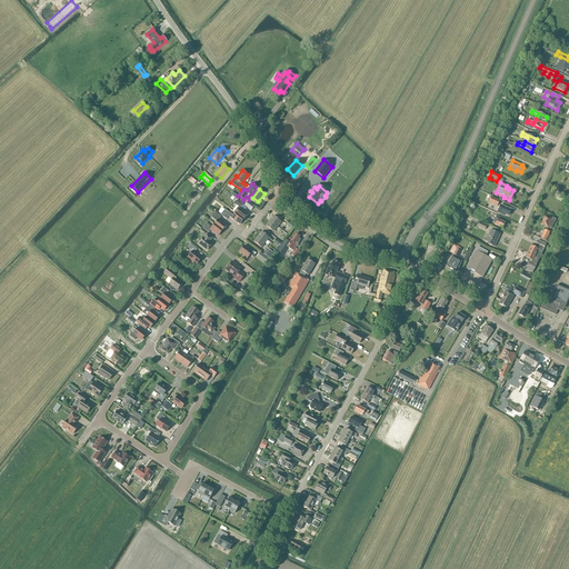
[(497,207),(500,200),(491,197),(489,202),(497,207)]
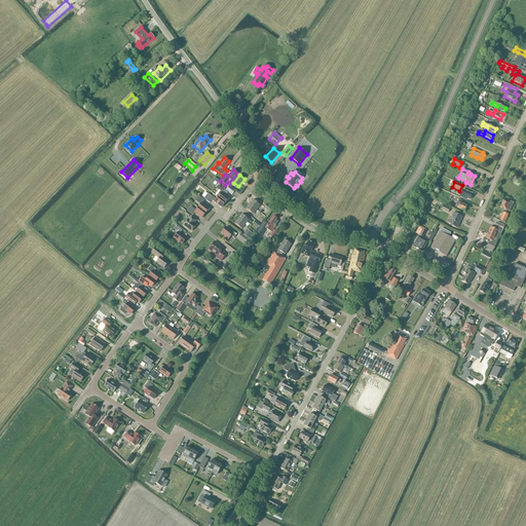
[(218,197),(225,202),(229,198),(222,192),(224,190),(218,186),(216,188),(220,191),(219,193),(220,194),(218,197)]
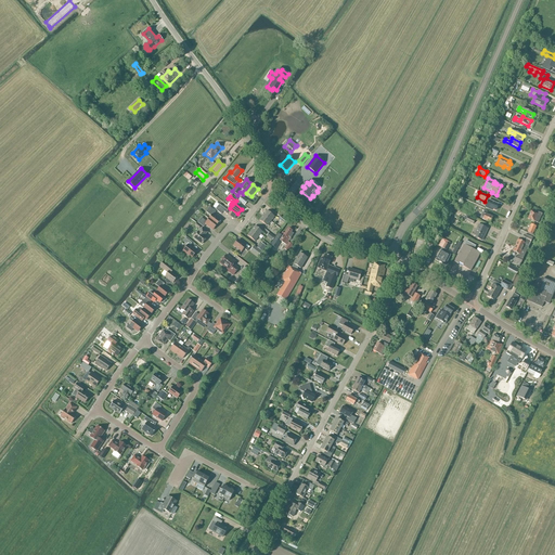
[(245,205),(248,201),(242,196),(240,198),(239,201),(245,205)]
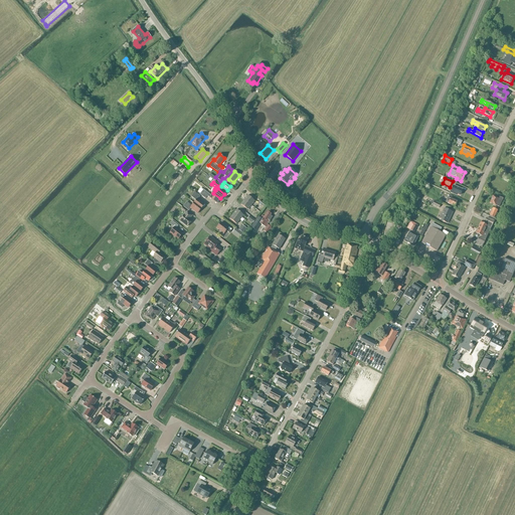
[(456,187),(454,186),(453,186),(450,192),(453,194),(457,196),(458,194),(460,195),(463,190),(456,187)]
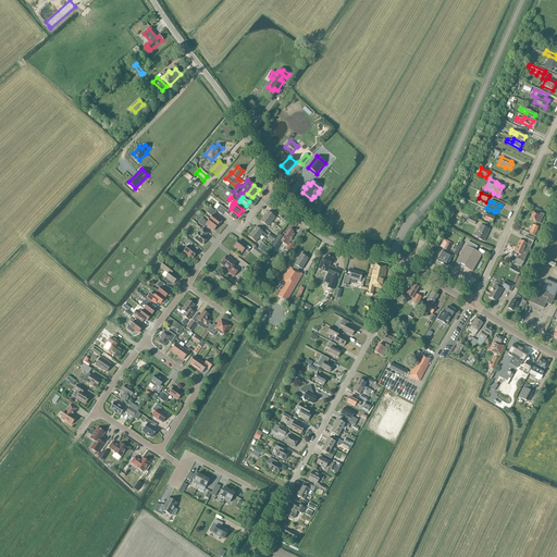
[(475,205),(473,203),(471,209),(473,209),(473,210),(478,212),(475,215),(482,219),(484,220),(492,223),(494,218),(486,214),(484,213),(482,212),(483,208),(475,205)]
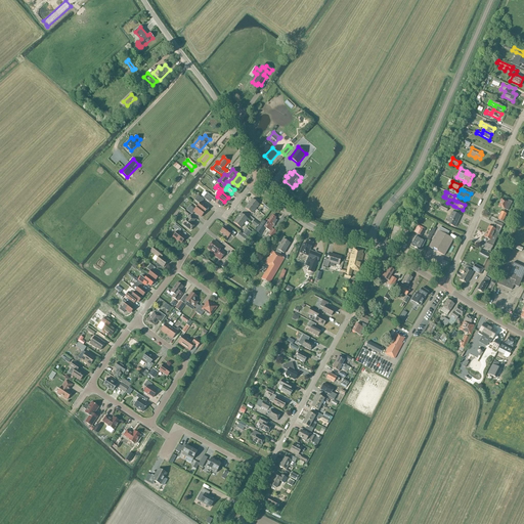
[(224,202),(217,197),(215,200),(207,193),(204,198),(209,203),(211,200),(220,207),(224,202)]
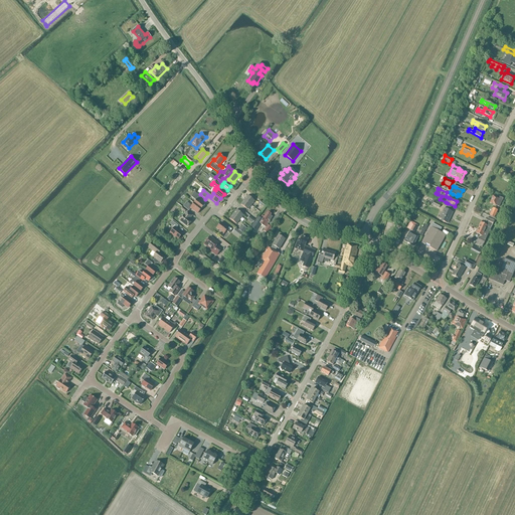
[(194,203),(201,209),(205,204),(198,199),(200,196),(194,192),(191,196),(196,200),(194,203)]
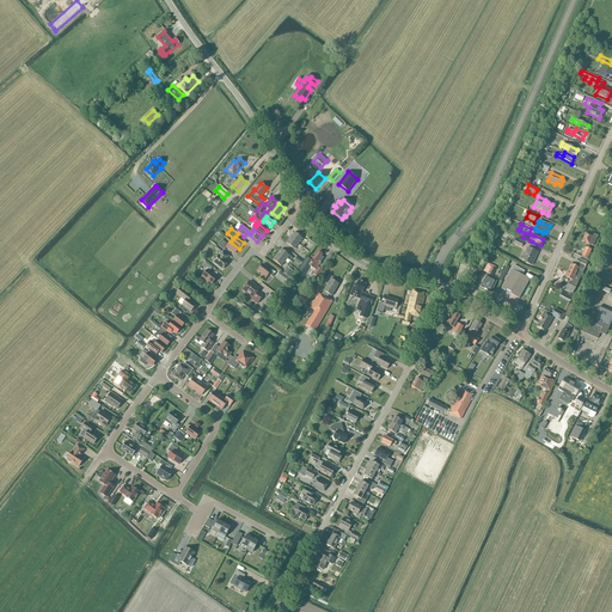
[(291,238),(299,244),(303,239),(294,232),(291,238)]
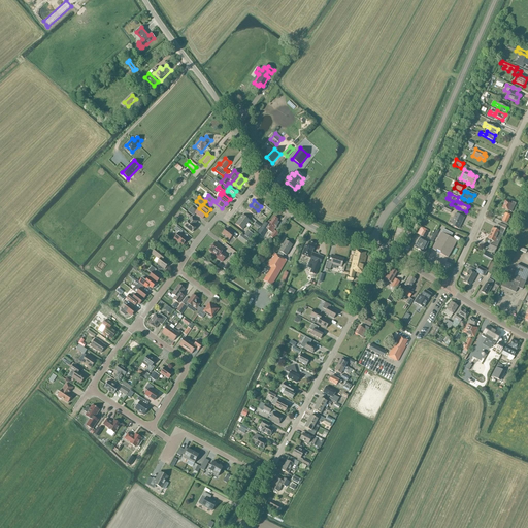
[(510,203),(505,201),(502,207),(512,212),(513,208),(514,208),(516,203),(512,202),(510,203)]
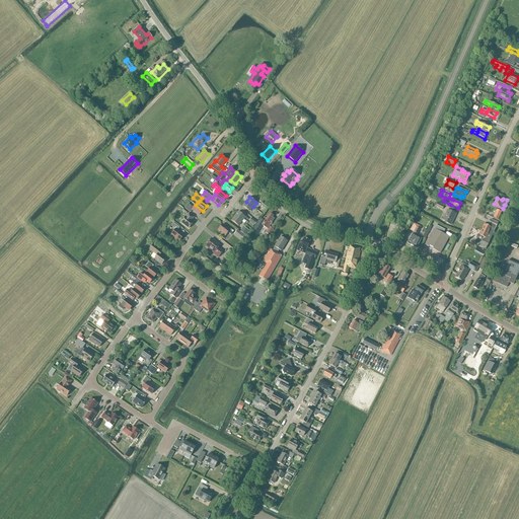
[(249,212),(253,207),(246,202),(242,206),(249,212)]
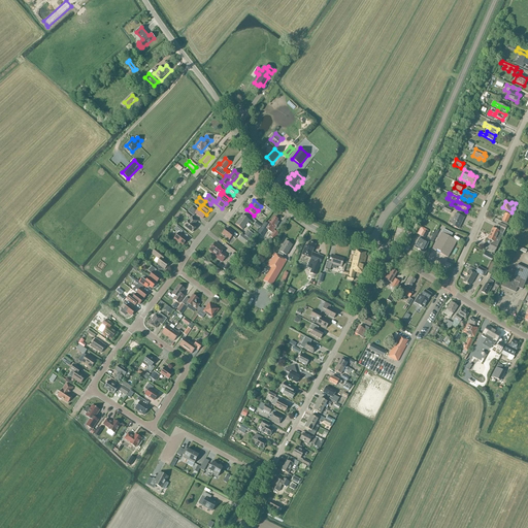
[(206,215),(199,208),(197,211),(192,207),(188,211),(194,217),(196,213),(202,219),(206,215)]
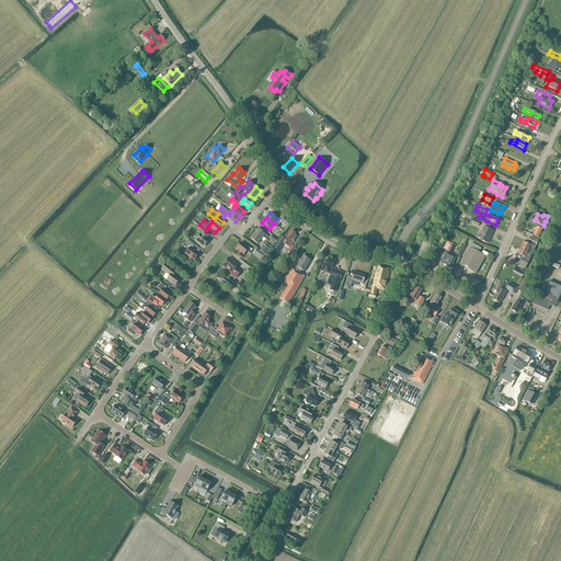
[(490,236),(492,231),(483,227),(479,238),(483,240),(482,241),(487,243),(490,239),(489,238),(490,236)]
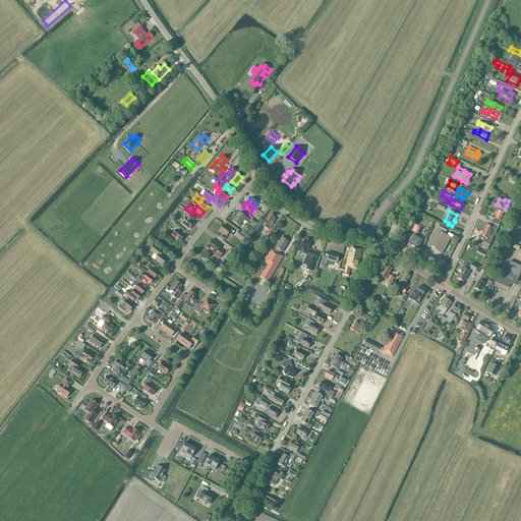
[(500,220),(504,213),(499,211),(496,218),(500,220)]
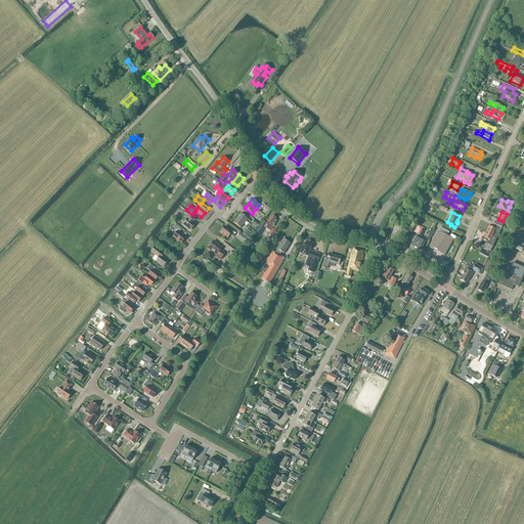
[(237,218),(244,223),(248,219),(241,213),(237,218)]
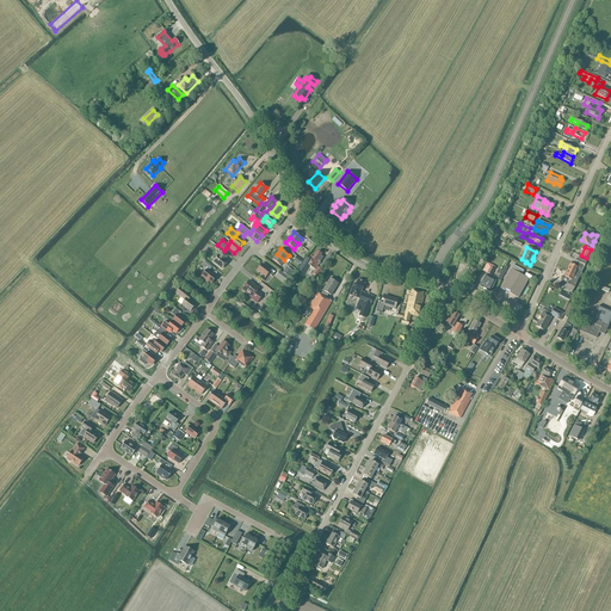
[(213,263),(222,270),(228,263),(226,260),(228,255),(222,251),(218,255),(213,263)]
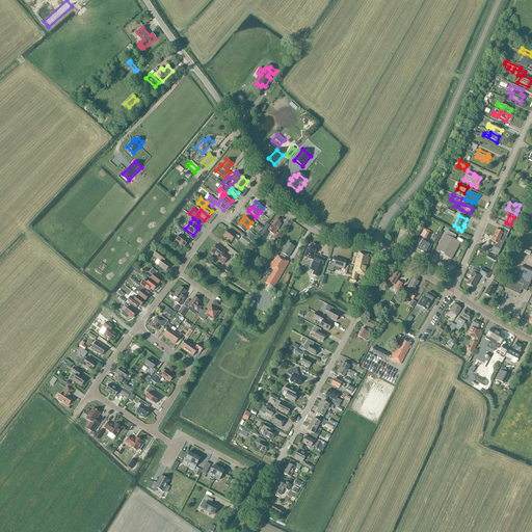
[(281,221),(276,218),(272,224),(270,222),(269,225),(266,223),(259,235),(264,239),(269,232),(274,235),(282,224),(280,222),(281,221)]
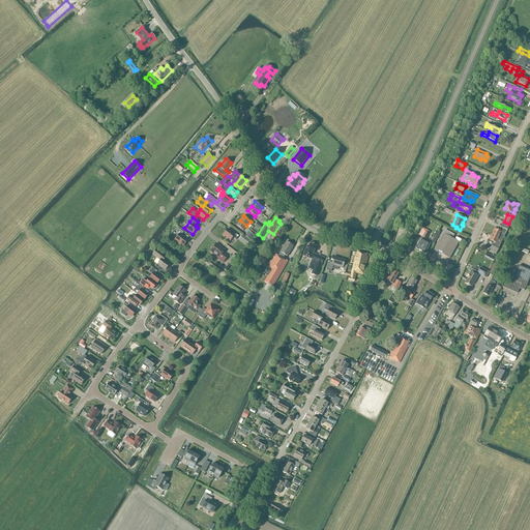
[(243,231),(246,226),(240,221),(236,225),(243,231)]
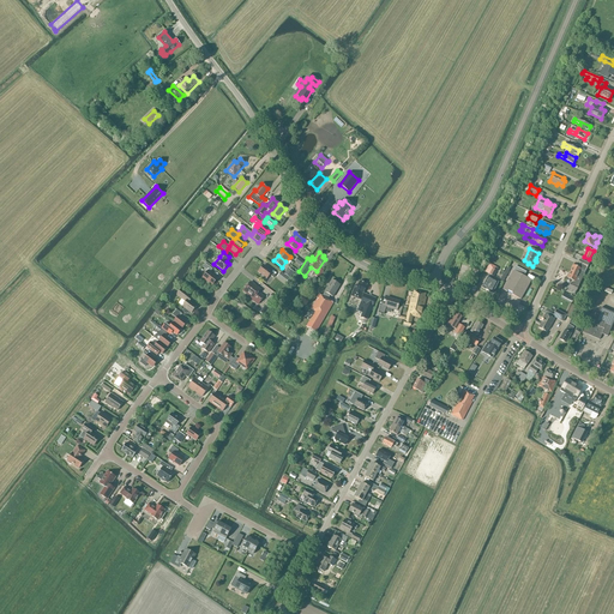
[(570,272),(583,277),(589,263),(582,259),(578,266),(582,268),(581,269),(573,265),(570,272)]
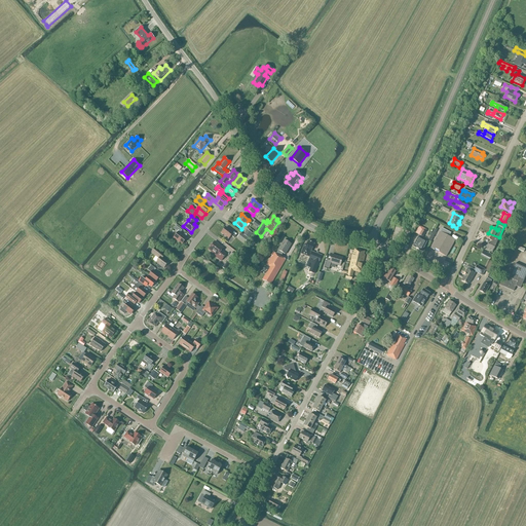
[(176,240),(182,246),(187,238),(180,233),(182,230),(176,226),(174,229),(178,232),(176,235),(174,235),(174,240),(176,240)]
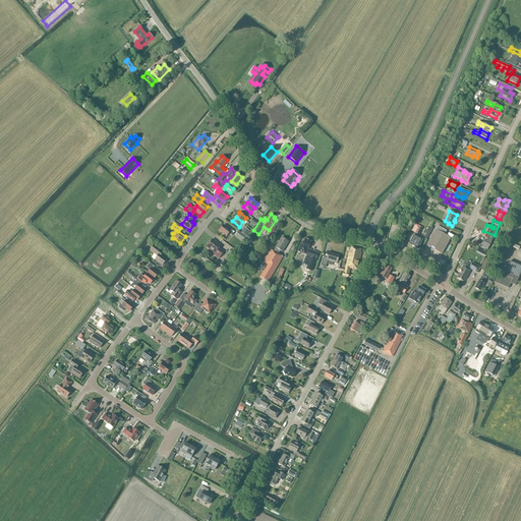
[(233,234),(230,231),(223,226),(219,231),(223,234),(226,237),(229,233),(232,236),(233,234)]
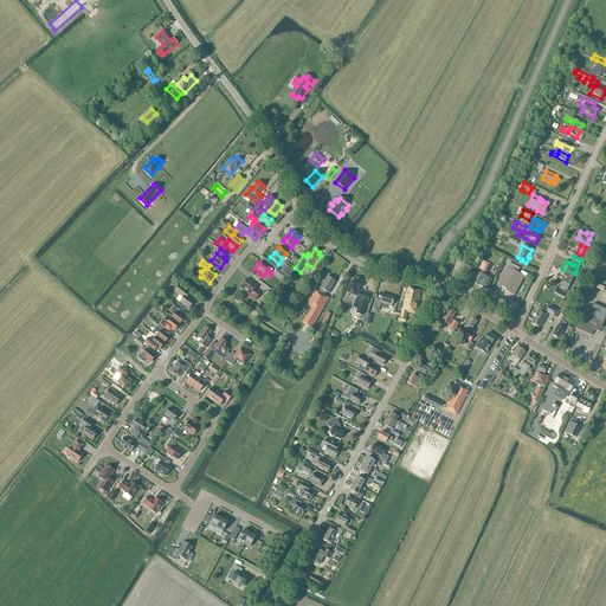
[(496,278),(504,264),(501,263),(494,277),(496,278)]
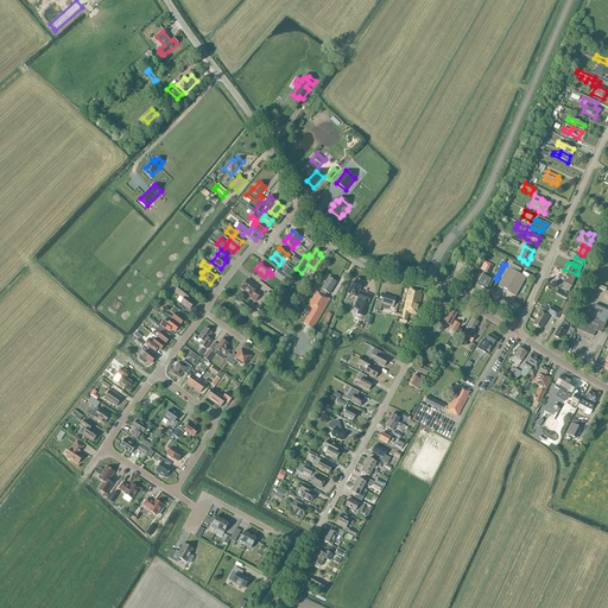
[(521,270),(511,264),(508,268),(508,267),(498,287),(501,290),(502,287),(507,291),(506,292),(515,297),(526,278),(521,276),(519,273),(521,270)]
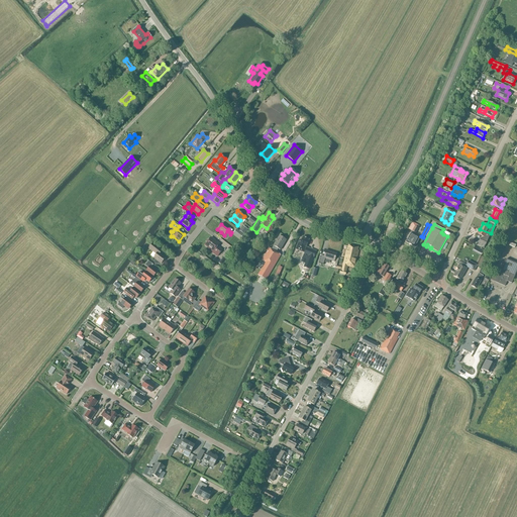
[(244,234),(247,229),(243,226),(239,231),(244,234)]
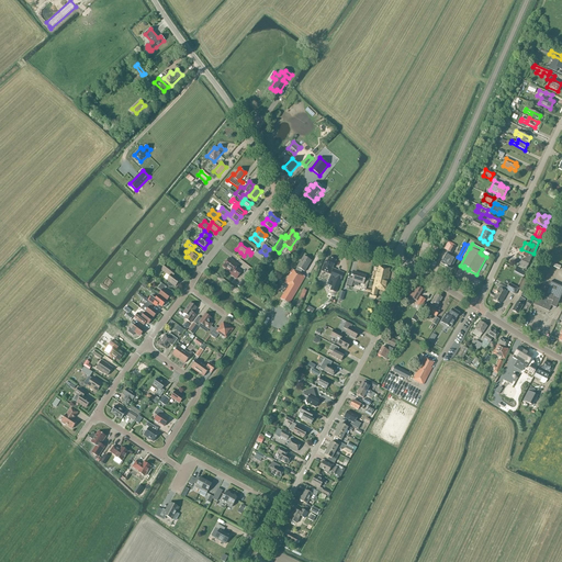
[(261,260),(265,255),(257,249),(254,254),(261,260)]
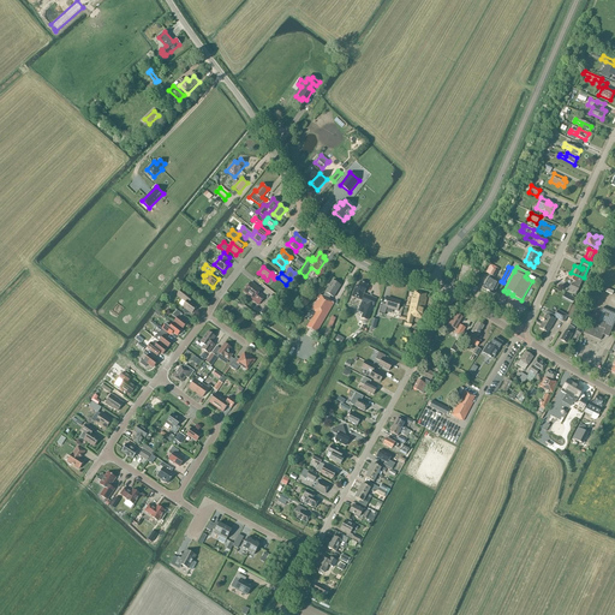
[(575,294),(584,278),(571,273),(568,279),(575,282),(573,285),(572,284),(569,287),(568,291),(575,294)]
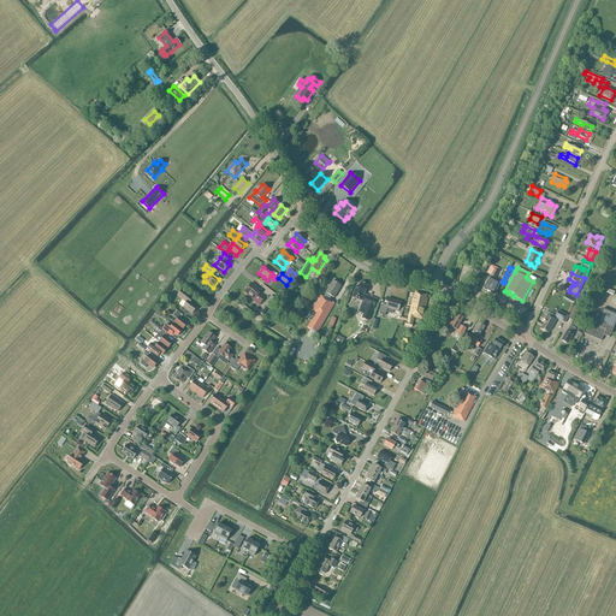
[(493,295),(497,288),(499,284),(496,282),(497,282),(493,279),(493,280),(490,278),(484,289),(493,295)]
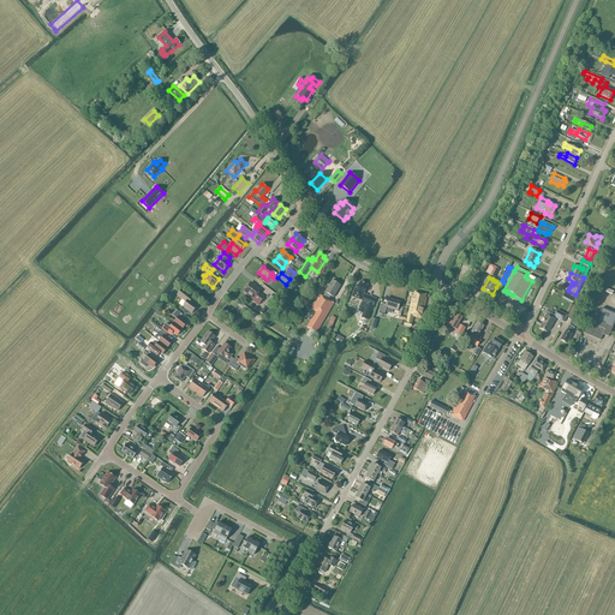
[(316,312),(306,328),(316,333),(334,304),(328,300),(330,296),(333,298),(336,292),(336,293),(338,291),(339,290),(340,288),(339,287),(340,286),(336,284),(336,282),(335,282),(332,280),(324,292),(326,293),(323,297),(320,294),(317,299),(311,310),(316,312)]
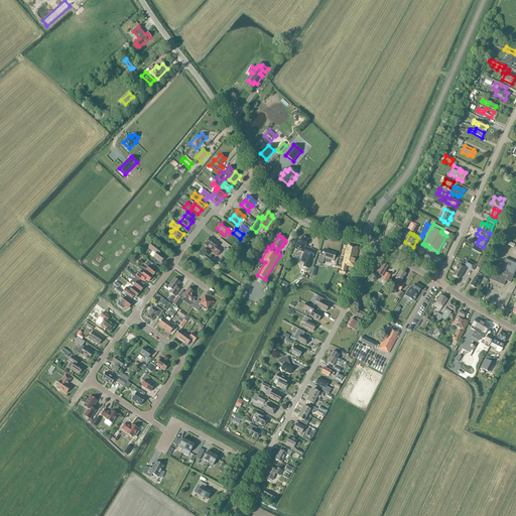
[(219,244),(210,237),(209,240),(208,239),(206,241),(207,242),(205,244),(213,251),(212,252),(217,256),(222,250),(217,246),(219,244)]
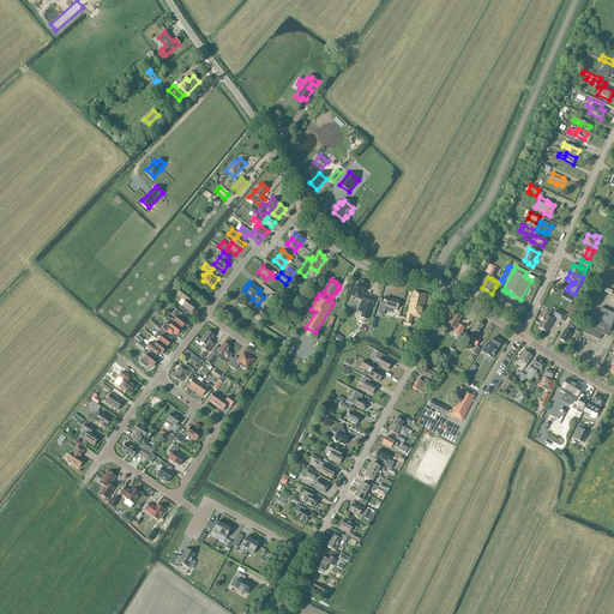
[(367,287),(367,284),(359,282),(357,286),(355,286),(350,296),(361,301),(367,287)]
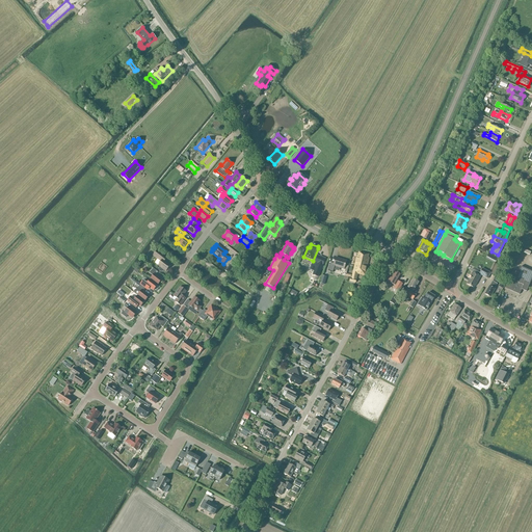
[(165,271),(169,266),(164,262),(167,258),(163,256),(157,250),(154,256),(161,261),(158,265),(161,268),(160,269),(160,271),(161,272),(163,271),(164,270),(165,271)]
